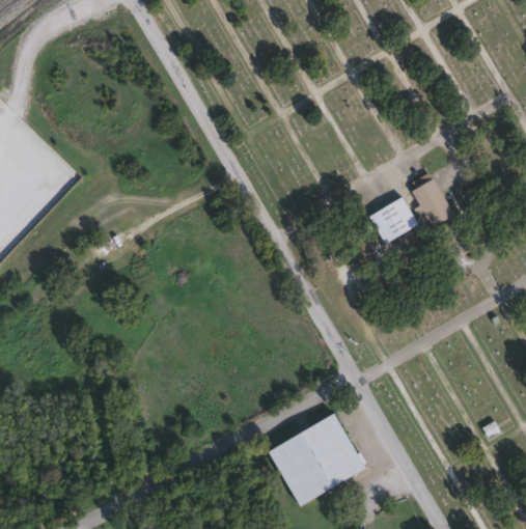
[(432,172),(453,216),(431,226),(425,217),(423,218),(419,209),(422,206),(410,184),(432,172)]
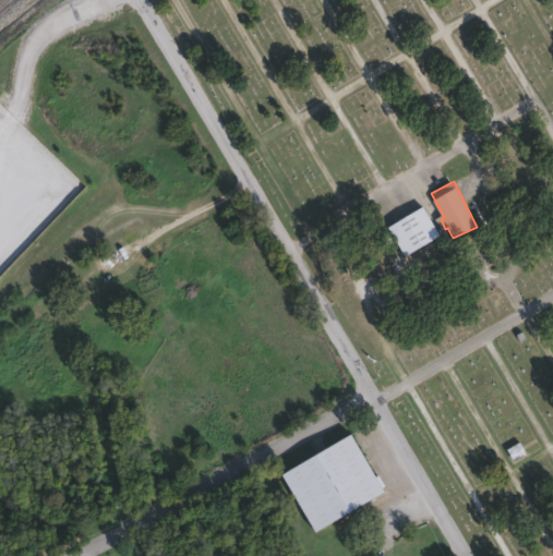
[(388,225),(424,207),(440,238),(405,256),(388,225)]
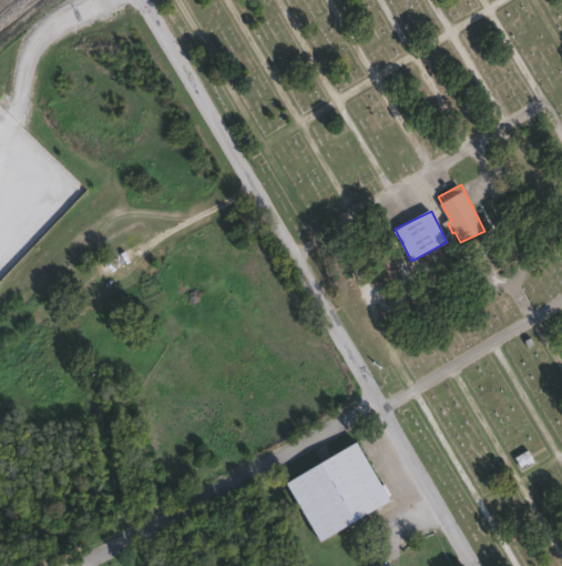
[(389,505),(316,541),(286,478),(359,443),(389,505)]
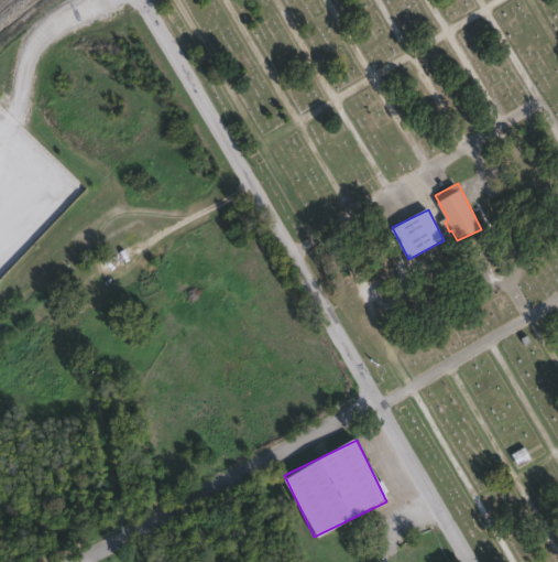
[(522,468),(513,455),(525,447),(534,460),(522,468)]
